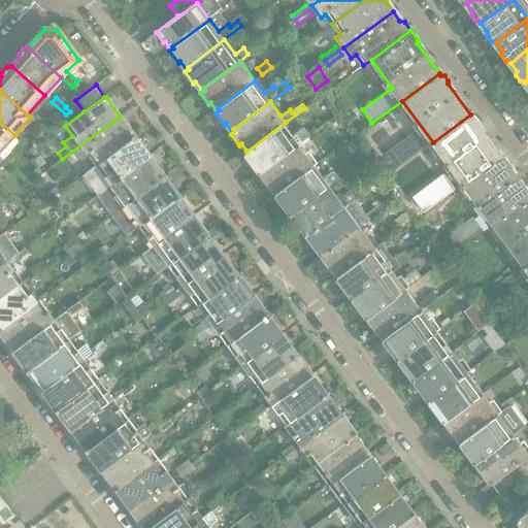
[(500,156),(477,125),(479,122),(474,117),(471,117),(470,114),(433,142),(463,184),(500,156)]
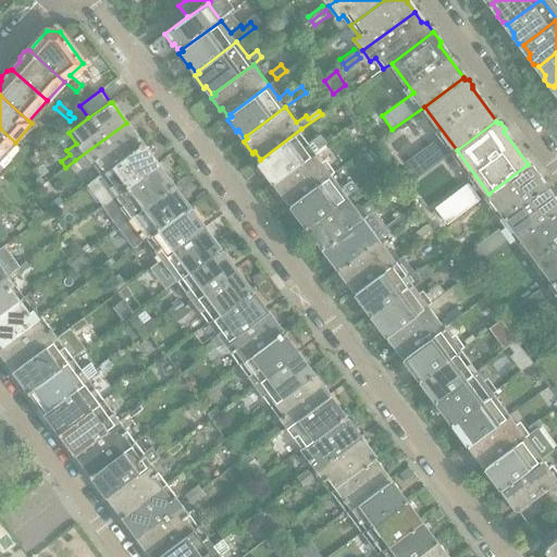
[(100,175),(143,144),(126,123),(75,160),(82,169),(88,169),(93,165),(100,175)]
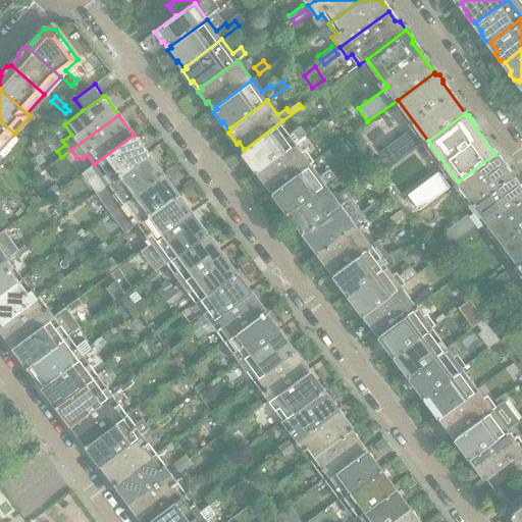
[(363,121),(359,115),(352,120),(356,126),(363,121)]
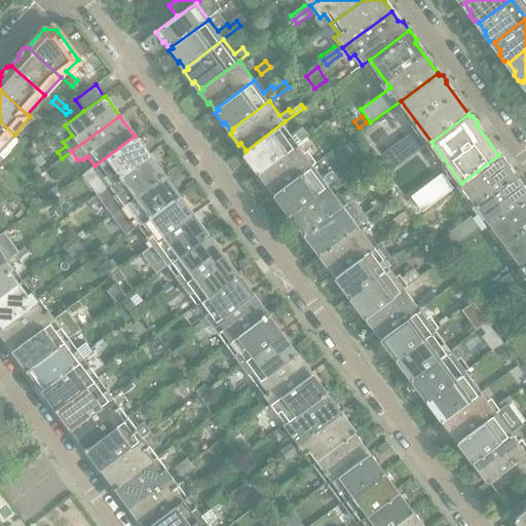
[(0,149),(14,135),(0,121),(0,149)]
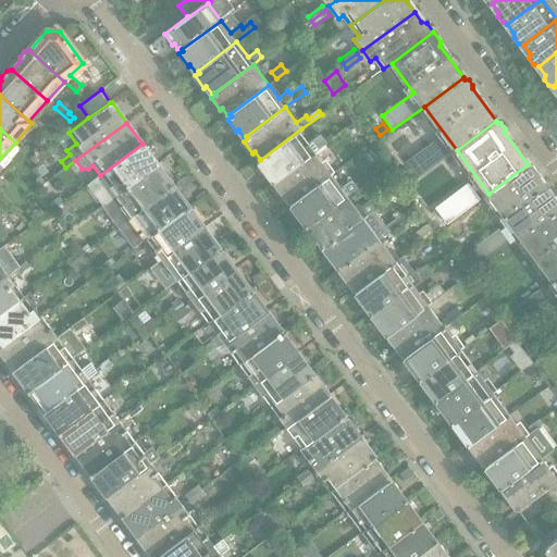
[(273,183),(318,150),(317,150),(331,139),(327,135),(320,141),(317,137),(311,141),(301,128),(260,160),(260,159),(257,161),(273,183)]
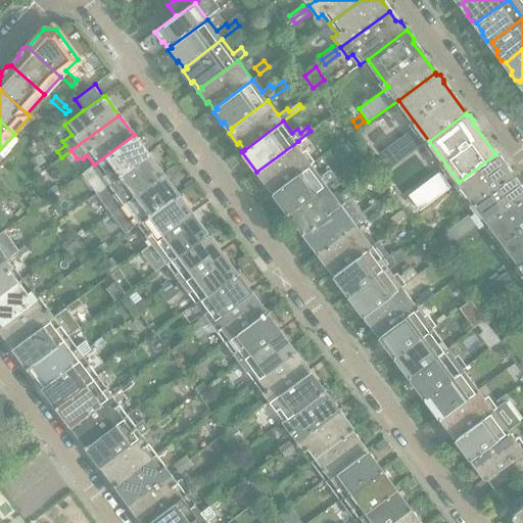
[(108,184),(148,154),(134,135),(94,164),(108,184)]
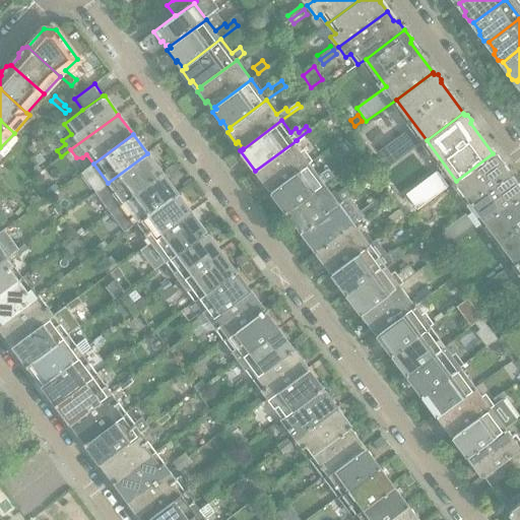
[(270,191),(311,161),(297,140),(255,171),(270,191)]
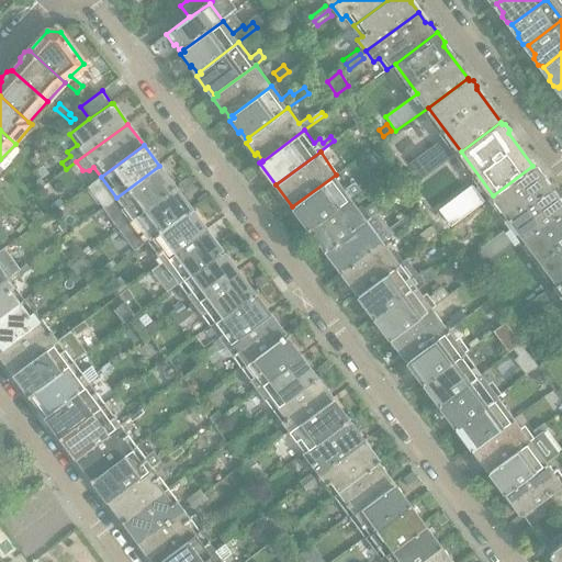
[(44,163),(36,156),(33,159),(41,166),(44,163)]
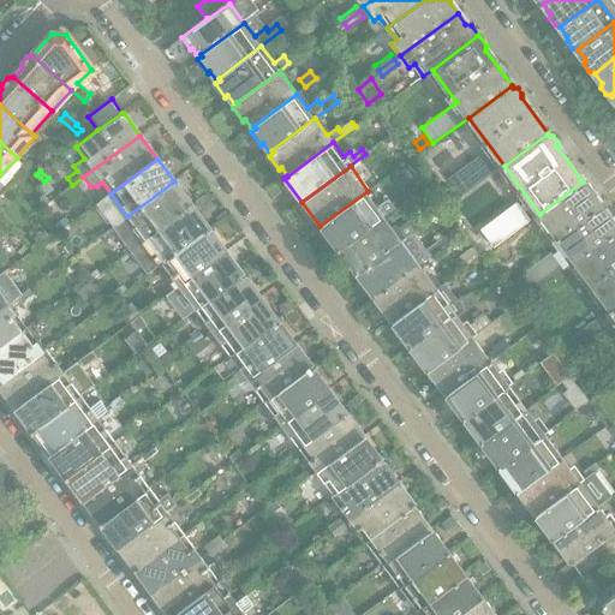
[(383,179),(378,173),(370,179),(376,185),(383,179)]
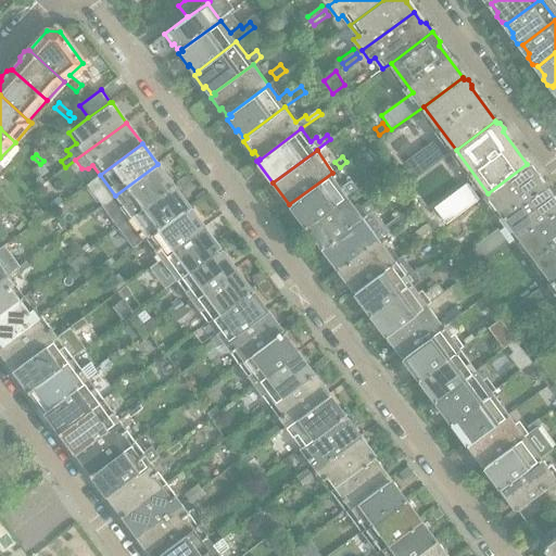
[(131,217),(174,186),(158,164),(115,196),(131,217)]
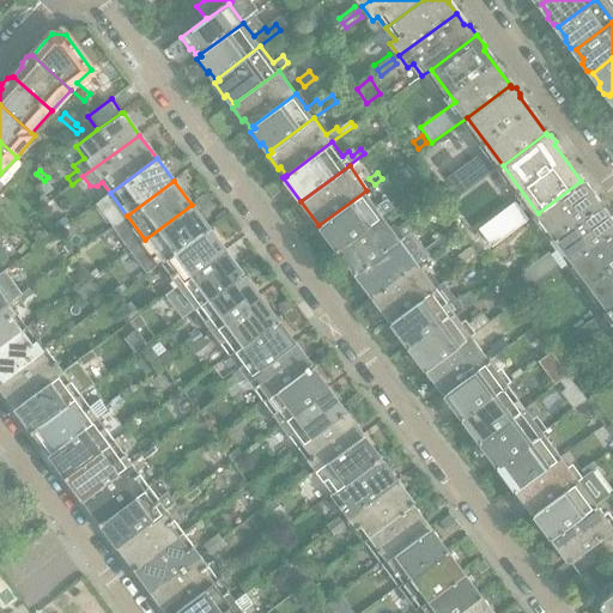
[(612,230),(612,223),(590,193),(590,189),(587,183),(583,183),(581,181),(538,213),(572,260),(612,230)]
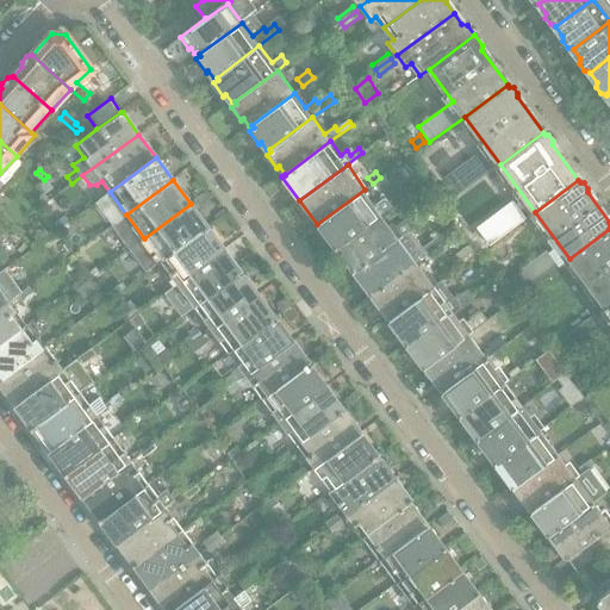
[(335,248),(383,213),(385,216),(393,209),(386,199),(378,206),(365,190),(317,224),(335,248)]
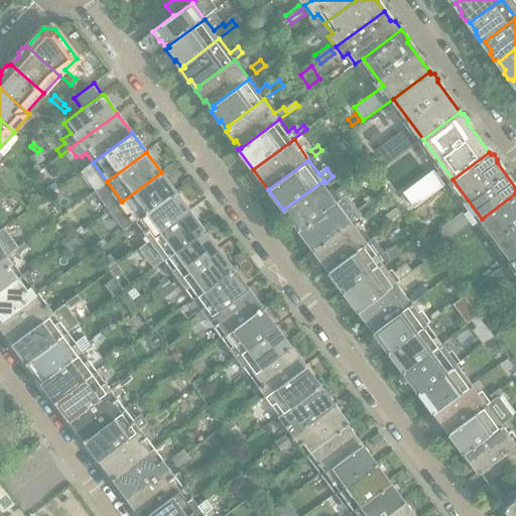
[(42,169),(37,163),(33,166),(32,170),(35,174),(42,169)]
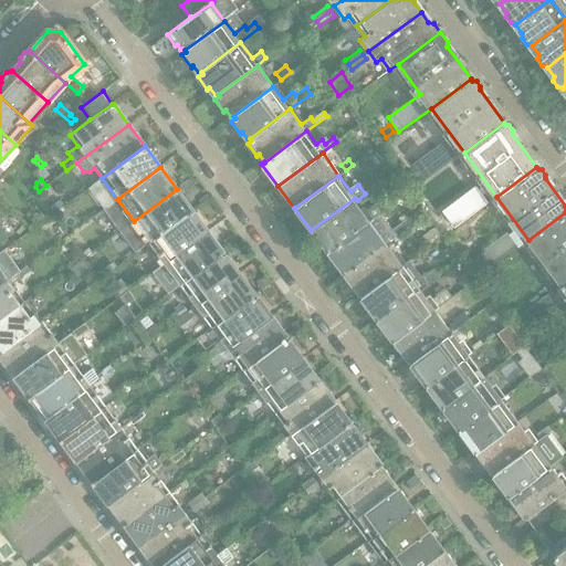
[(149,242),(192,210),(177,189),(134,221),(149,242)]
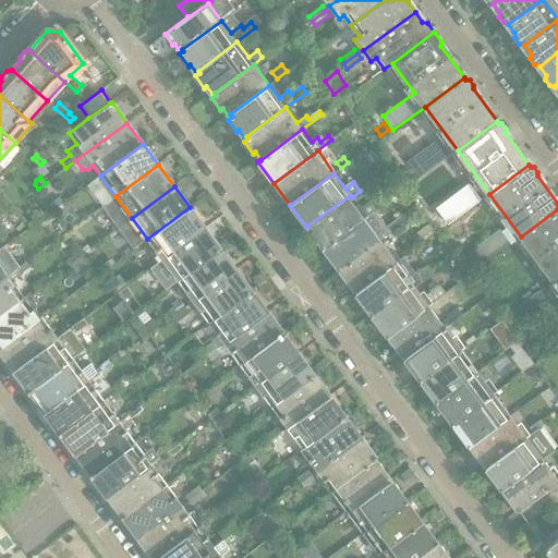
[(323,249),(375,210),(379,207),(373,198),(360,208),(352,197),(350,195),(306,227),(323,249)]
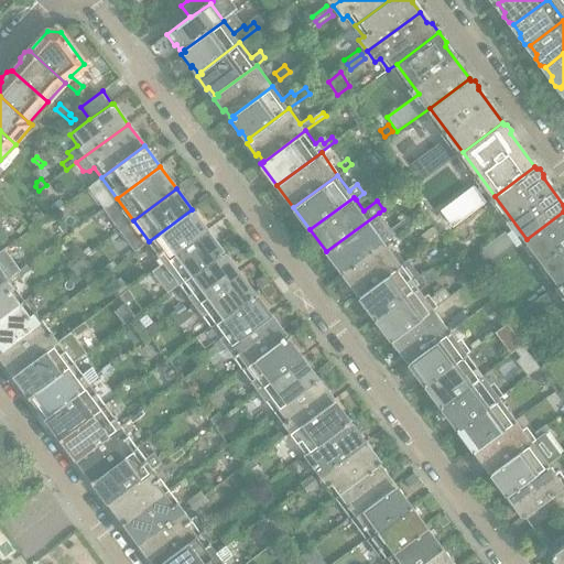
[(164,262),(207,230),(192,209),(149,241),(164,262)]
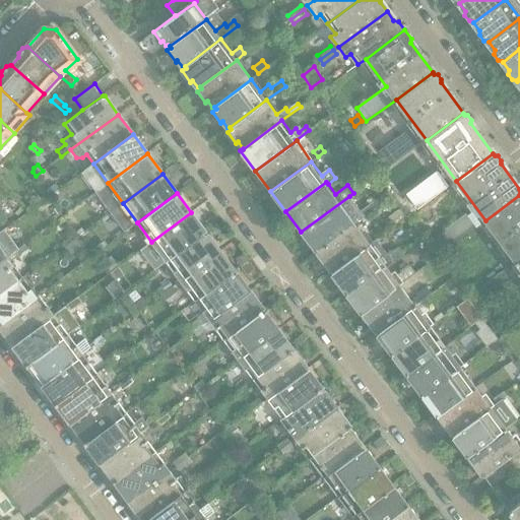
[(516,261),(519,258),(519,195),(485,220),(511,255),(481,276),(486,283),(516,261)]
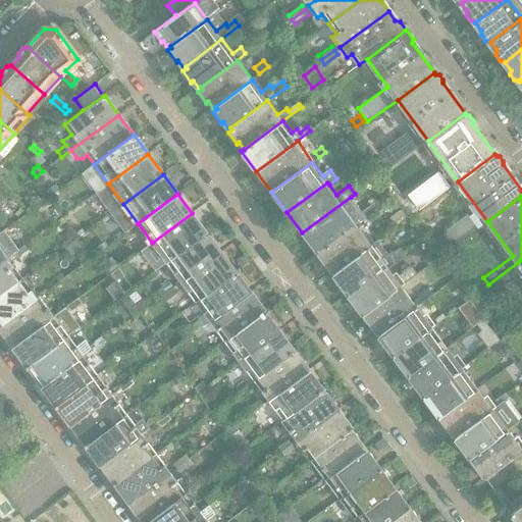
[(42,212),(53,204),(49,197),(37,206),(42,212)]
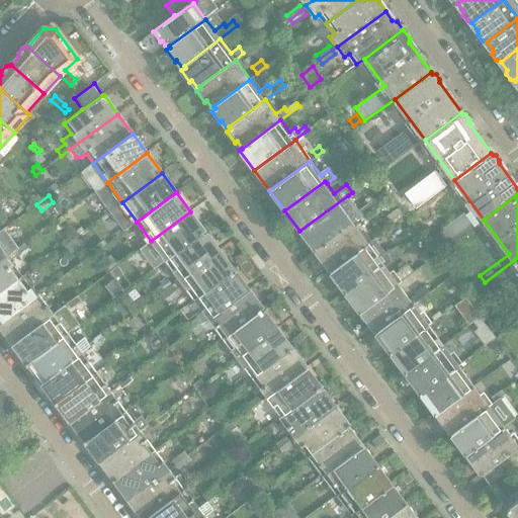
[(315,251),(353,224),(371,210),(366,204),(358,210),(348,195),(299,231),(315,251)]
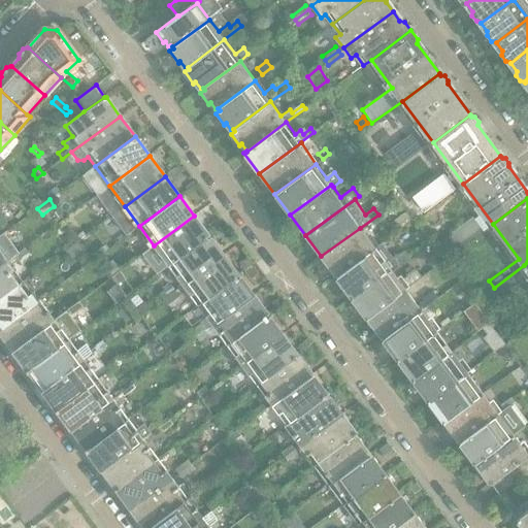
[(414,220),(406,211),(395,220),(401,229),(414,220)]
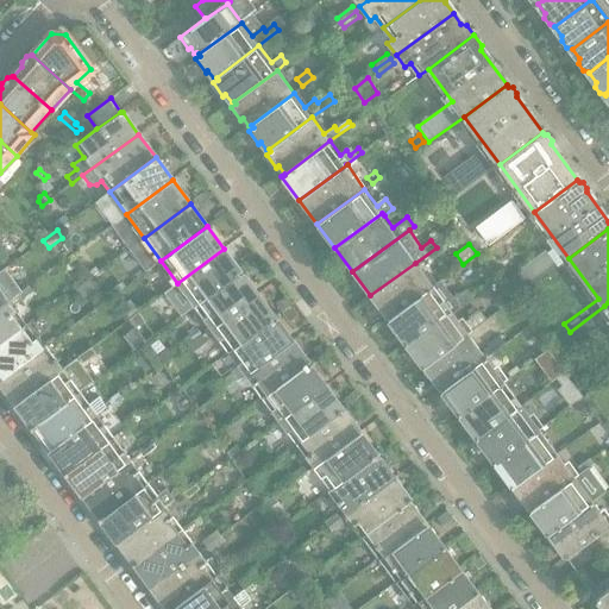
[(194,306),(240,271),(224,249),(177,283),(194,306)]
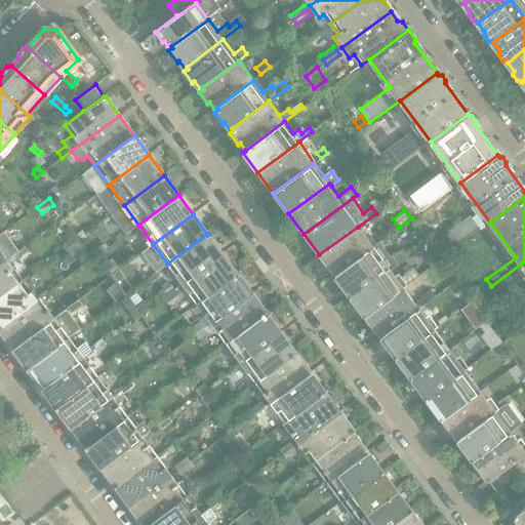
[(450,233),(446,236),(451,244),(455,241),(456,242),(479,227),(471,215),(448,232),(450,233)]
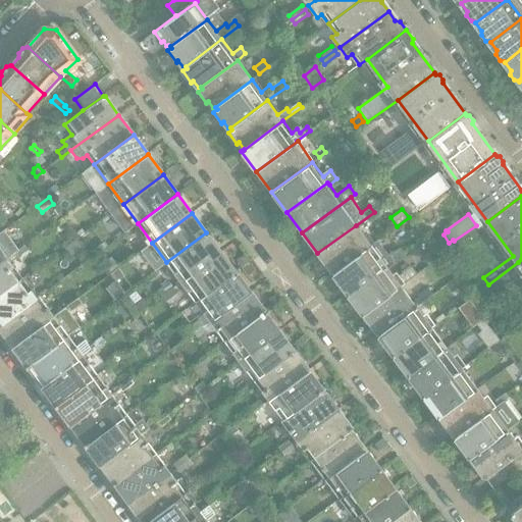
[(332,273),(371,245),(356,225),(317,253),(332,273)]
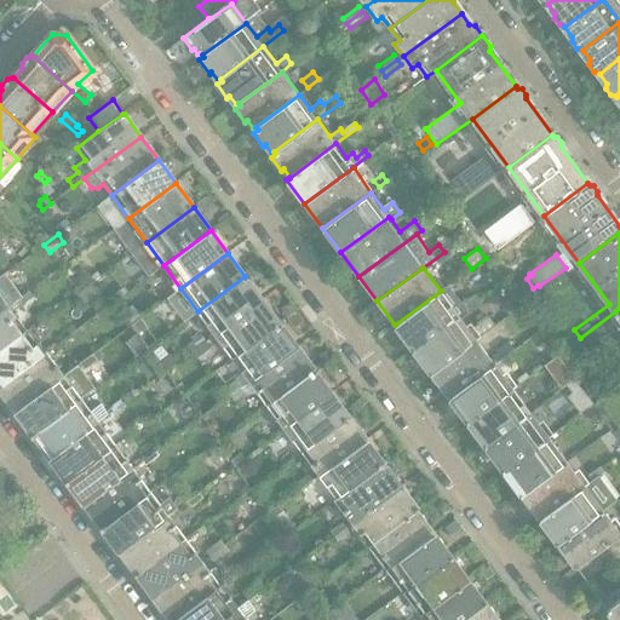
[(214,334),(263,299),(245,276),(197,311),(214,334)]
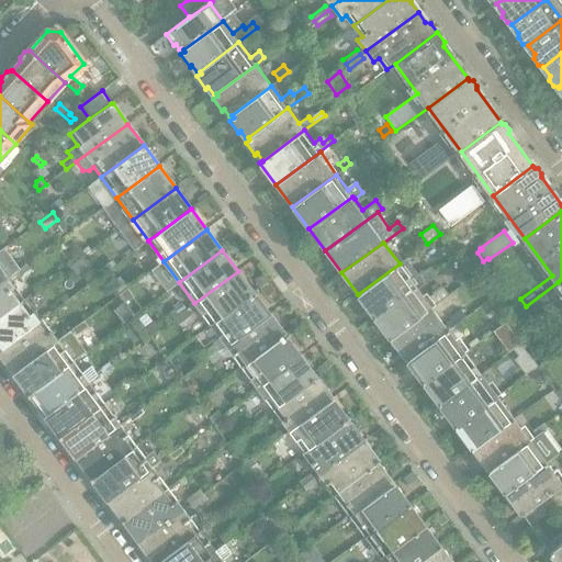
[(81,259),(70,268),(77,277),(88,267),(81,259)]
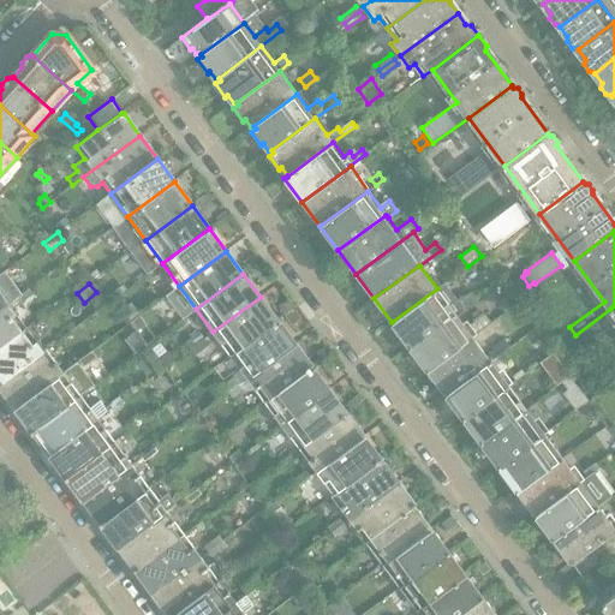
[(0,347),(28,327),(15,309),(34,293),(30,288),(11,304),(0,311),(0,347)]
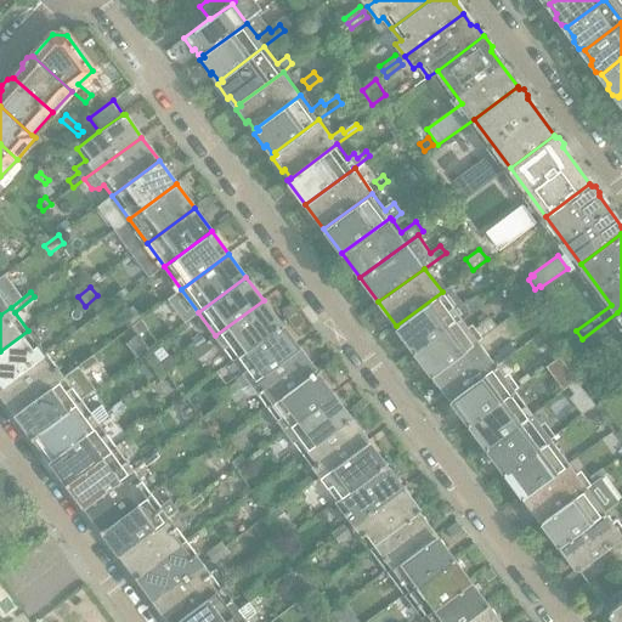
[(0,315),(11,307),(0,292),(0,315)]
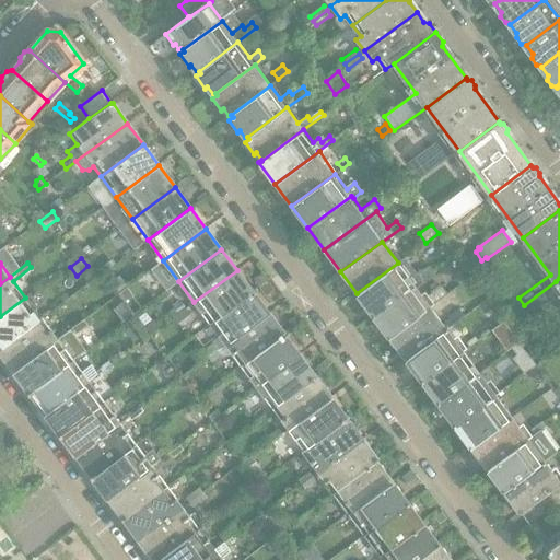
[(373,316),(415,286),(398,263),(357,293),(373,316)]
